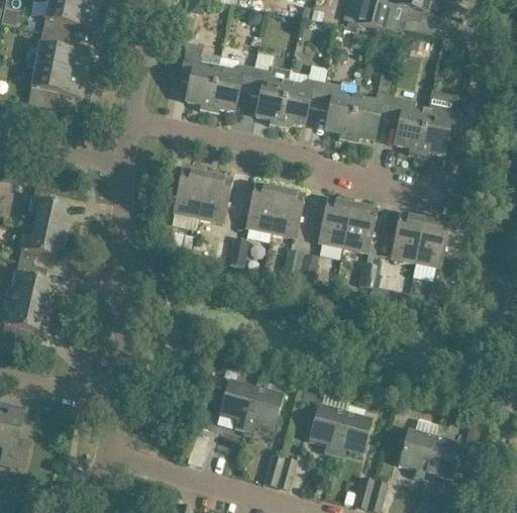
[(48,0),(44,20),(95,30),(97,20),(92,19),(95,8),(58,0),(48,0)]
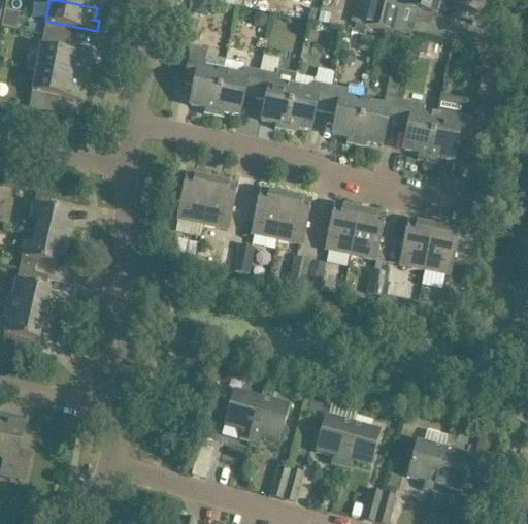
[(59,0),(97,8),(98,0),(59,0)]
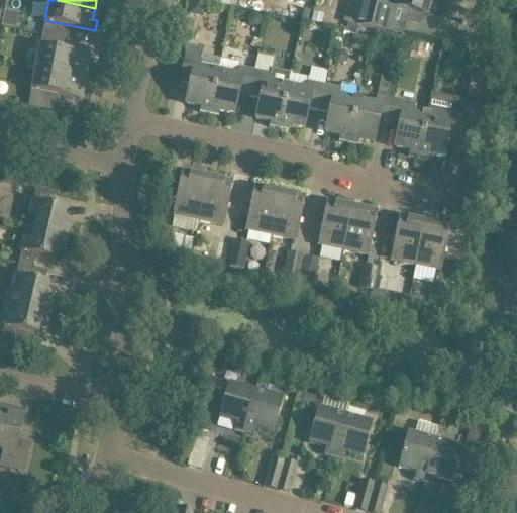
[(187,11),(202,14),(205,0),(189,0),(187,11)]
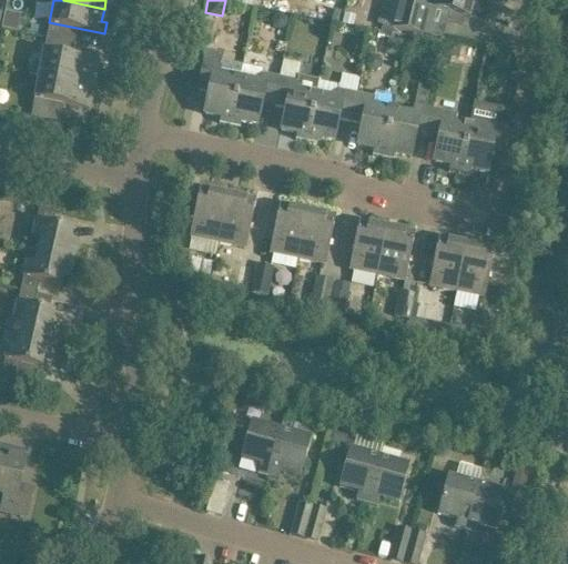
[(399,0),(397,10),(393,24),(421,32),(428,4),(469,14),(473,0),(418,0),(418,1),(414,0),(399,0)]
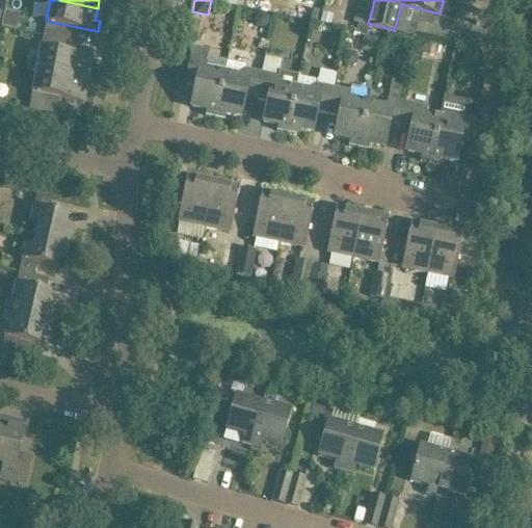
[(308,5),(306,16),(315,19),(318,7),(308,5)]
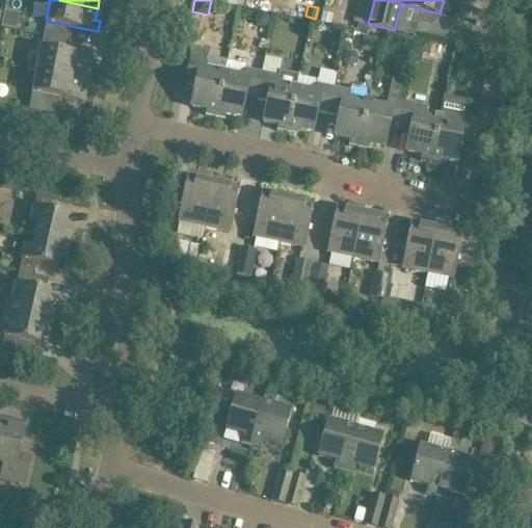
[(331,22),(334,11),(321,9),(319,19),(331,22)]
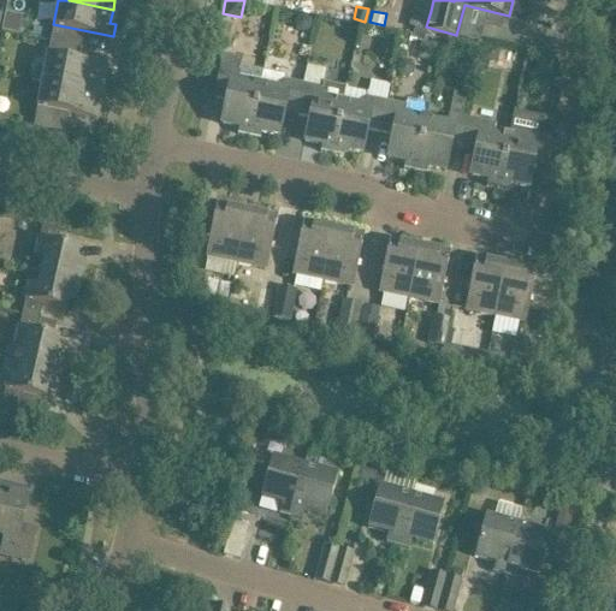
[(312,22),(311,16),(306,12),(298,13),(294,19),(295,25),(301,29),(307,28),(312,22)]
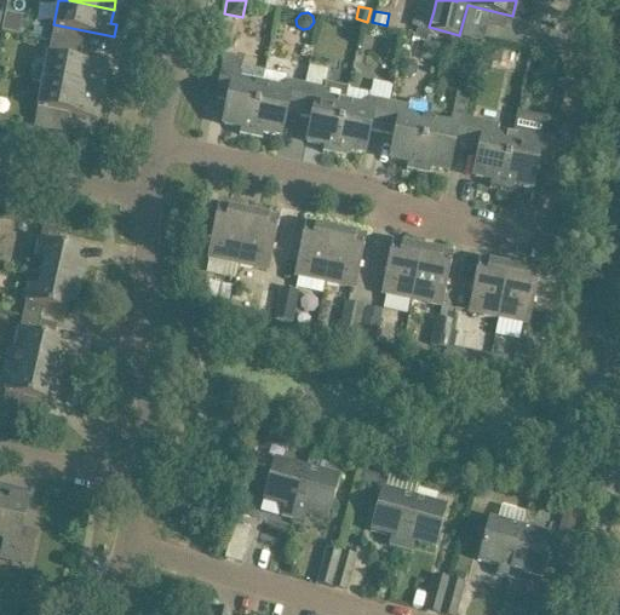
[(422,56),(438,59),(442,42),(425,39),(422,56)]
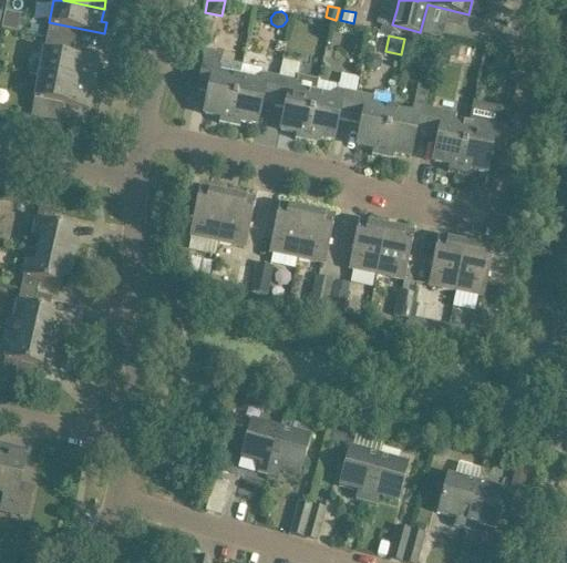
[(205,48),(196,88),(208,90),(204,111),(219,114),(218,121),(229,123),(233,106),(241,63),(222,59),(224,51),(205,48)]
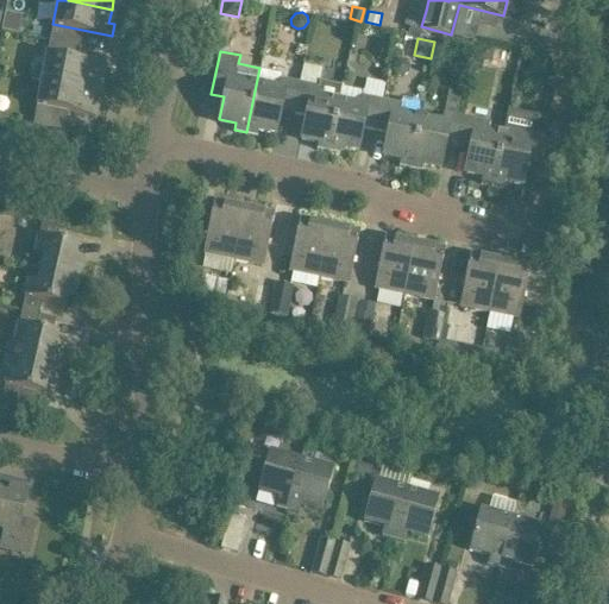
[(46,52),(42,79),(96,89),(99,75),(104,75),(106,64),(46,52)]
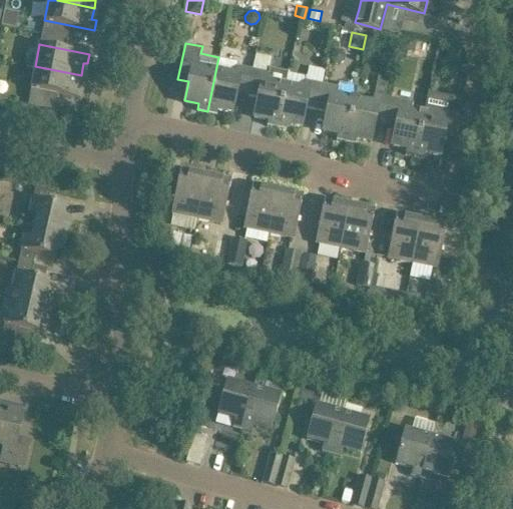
[(445,57),(457,60),(459,50),(447,48),(445,57)]
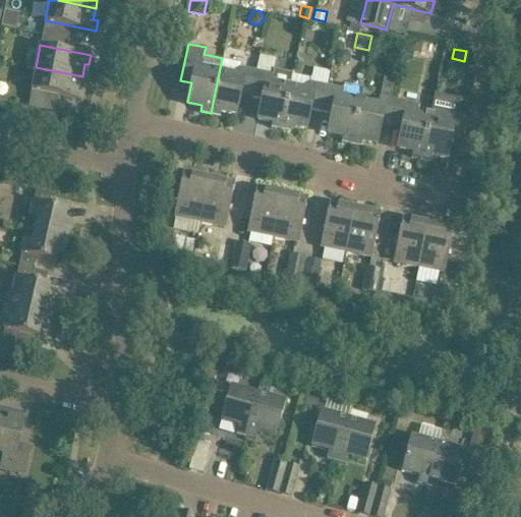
[(214,98),(211,113),(220,115),(221,109),(236,112),(240,93),(251,95),(256,69),(239,65),(240,61),(222,58),(214,98)]
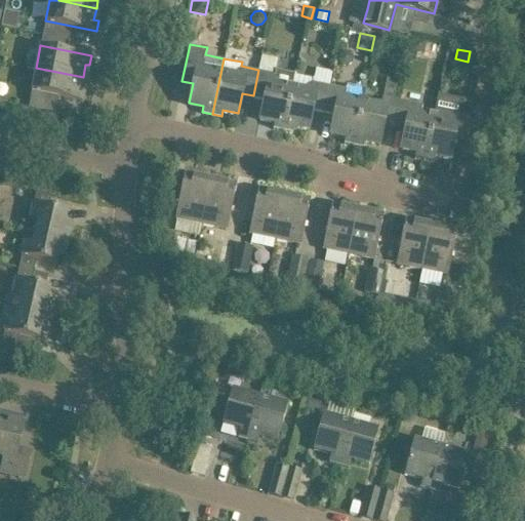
[(31,90),(29,104),(54,109),(57,94),(83,99),(85,89),(80,89),(83,77),(36,68),(31,90)]
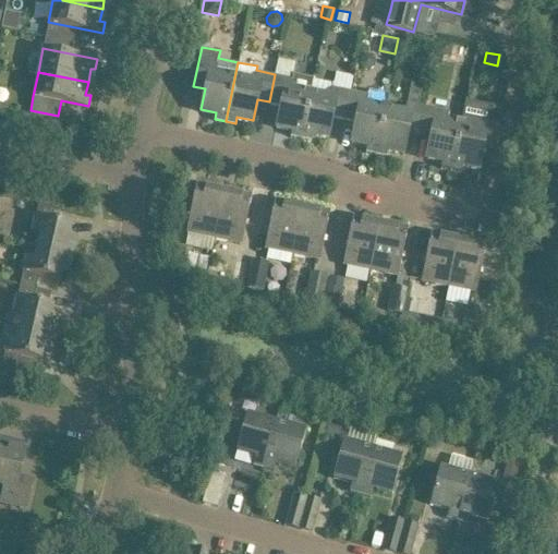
[(275,74),(269,101),(280,104),(276,125),(292,129),(290,135),(301,137),(304,120),(313,76),(293,72),(292,77),(275,74)]
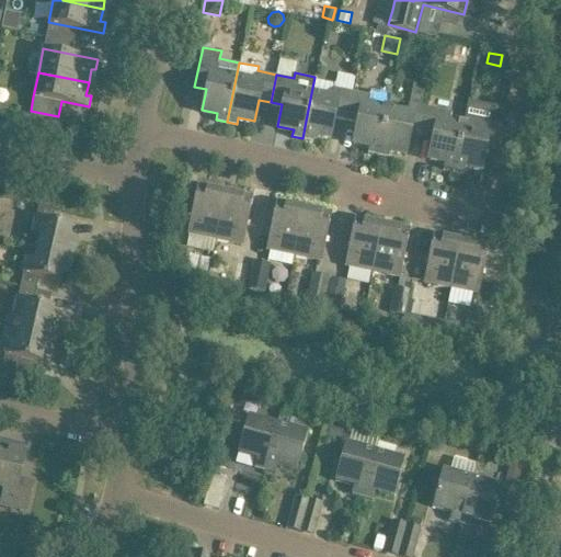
[(315,77),(306,121),(302,138),(312,140),(313,134),(330,137),(334,115),(346,117),(352,90),(351,90),(352,86),(316,78),(316,77),(315,77)]
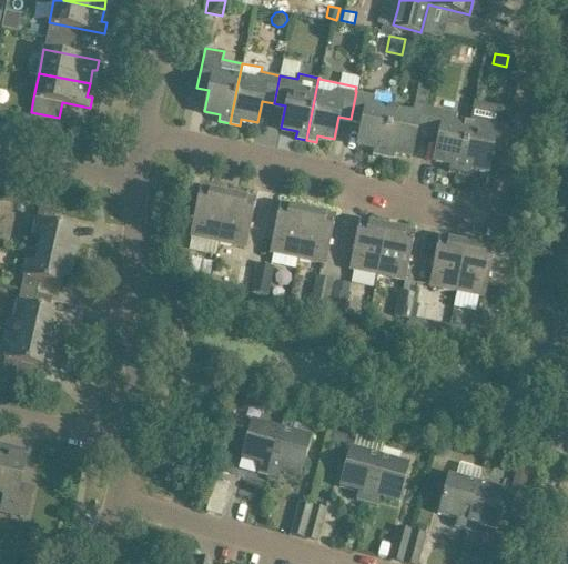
[(372,153),(383,155),(386,138),(393,108),(389,107),(392,92),(375,89),(374,96),(356,91),(351,119),(362,121),(357,143),(373,147),(372,153)]
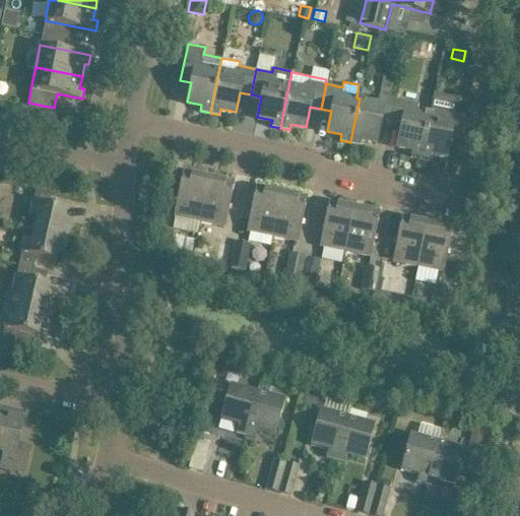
[(391,124),(396,98),(379,94),(377,103),(360,99),(353,126),(350,142),(360,144),(361,138),(376,141),(380,122),(391,124)]
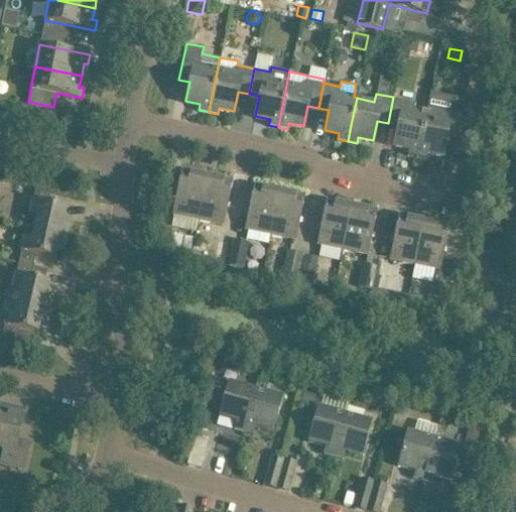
[(415,102),(393,97),(388,123),(398,125),(394,144),(408,147),(407,153),(417,155),(420,140),(426,112),(413,110),(415,102)]
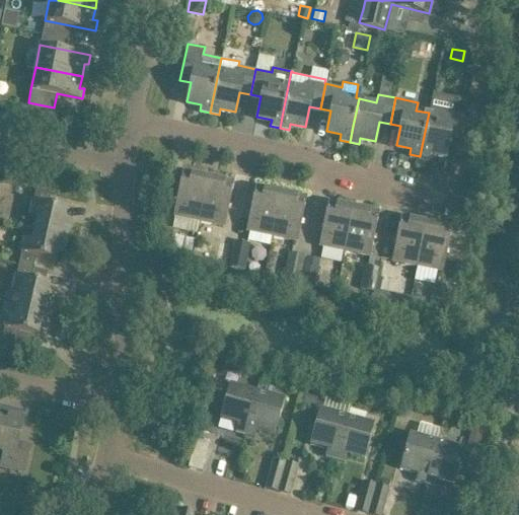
[(465,113),(443,107),(431,105),(429,113),(423,141),(420,156),(429,158),(430,152),(445,156),(448,144),(458,146),(465,113)]
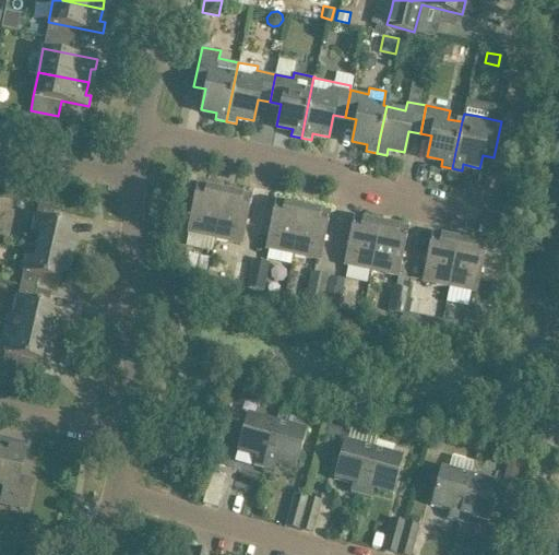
[(6,182),(2,193),(18,197),(20,186),(6,182)]
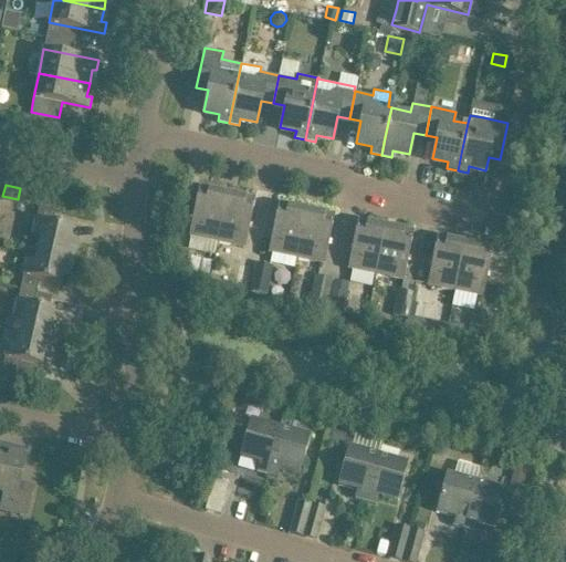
[(189,233),(217,239),(227,191),(199,186),(189,233)]
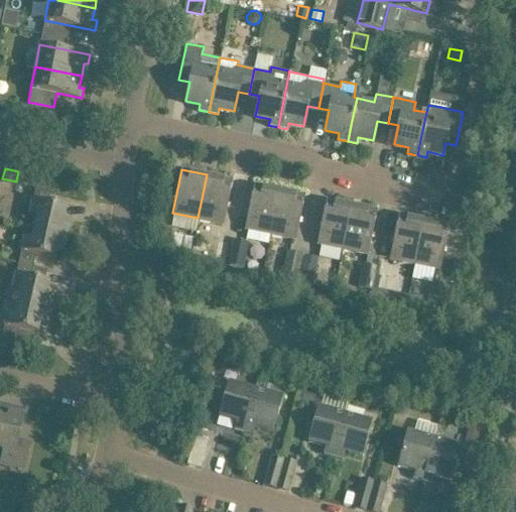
[(207,174),(198,218),(223,223),(232,179),(207,174)]
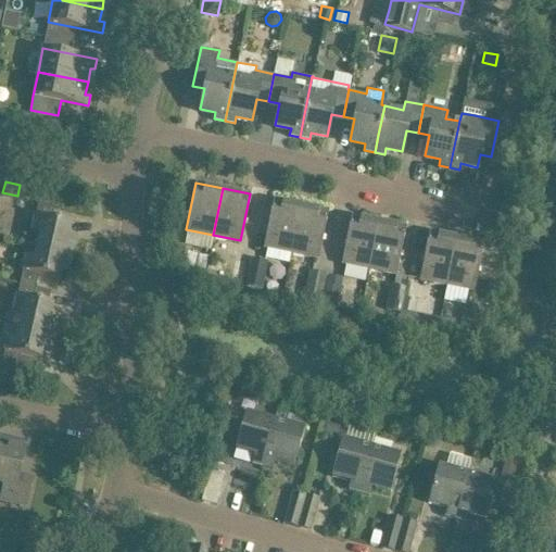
[(290,251),(291,251),(299,215),(301,204),(273,199),(263,246),(266,247),(265,256),(289,261),(290,251)]
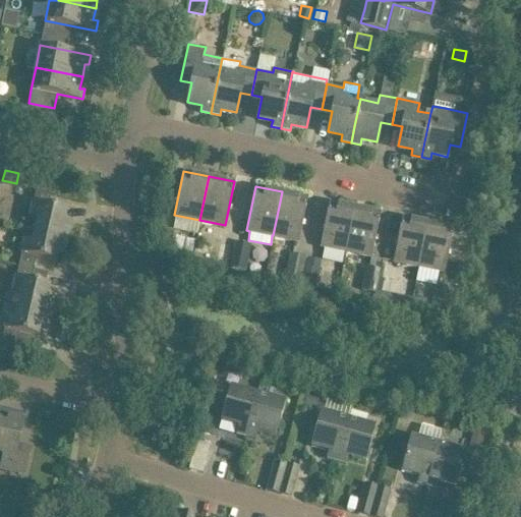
[(36,188),(30,215),(37,216),(35,228),(68,235),(72,220),(65,218),(67,208),(48,204),(51,191),(36,188)]
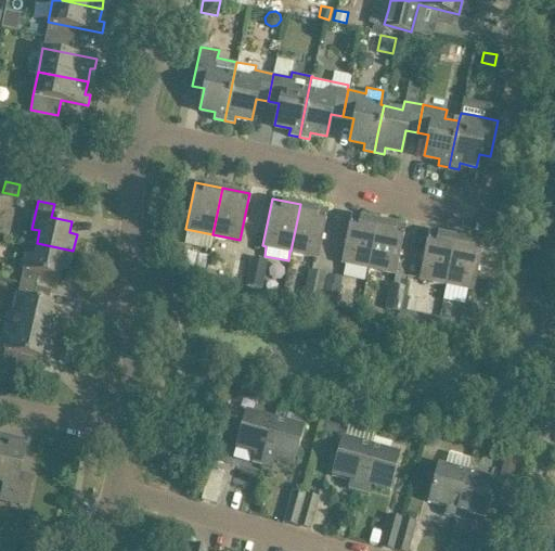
[(300,204),(298,215),(291,251),(318,256),(327,209),(300,204)]
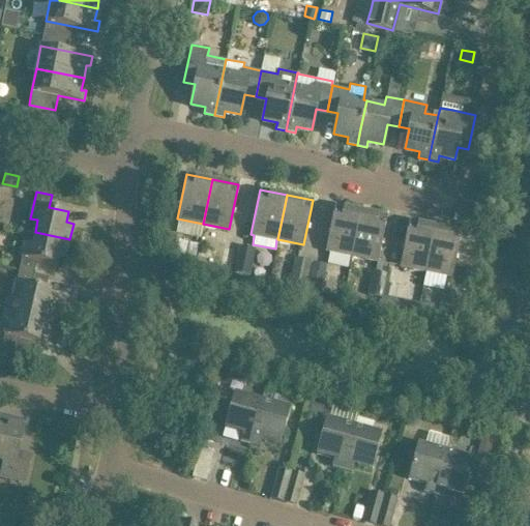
[(352,255),(358,220),(360,209),(334,204),(325,250),(352,255)]
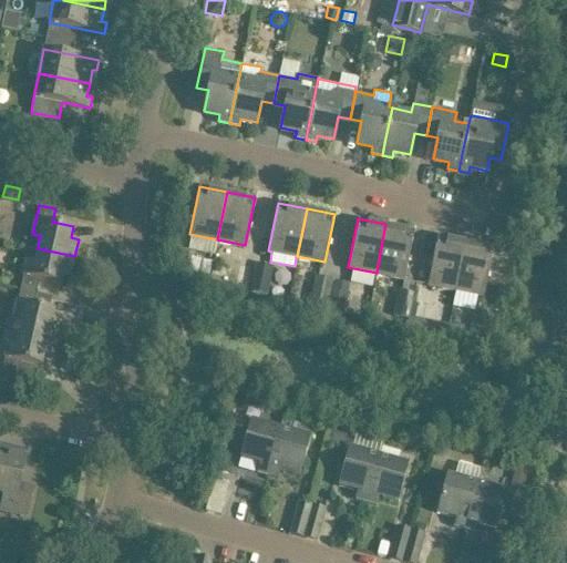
[(377,273),(404,278),(414,231),(385,224),(383,235),(377,273)]
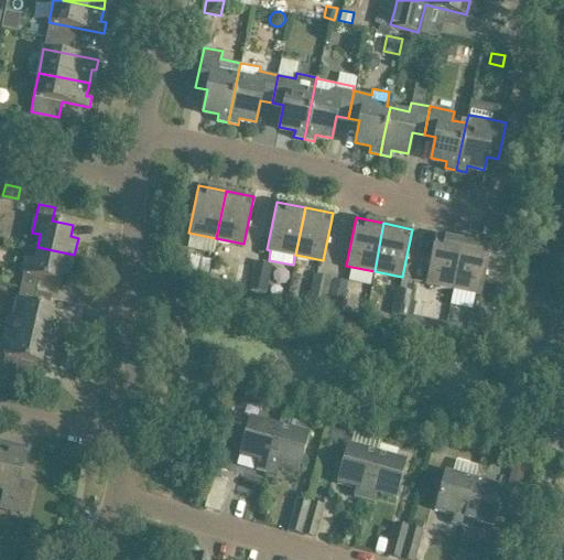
[(453,288),(461,250),(463,239),(435,234),(425,282),(453,288)]
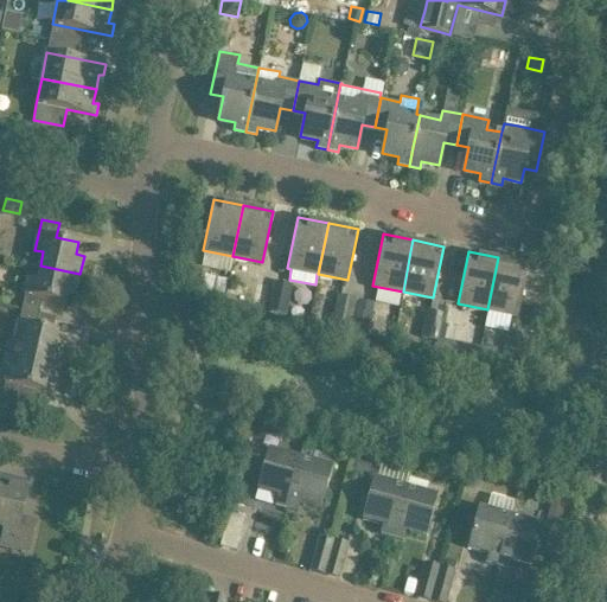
[(496,269),(487,309),(518,315),(528,263),(498,257),(496,269)]
